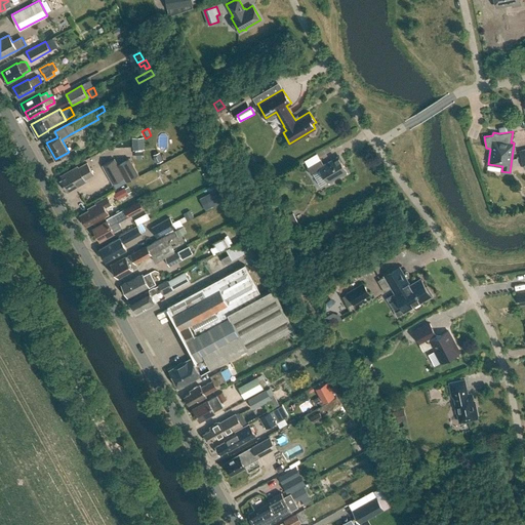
[(145,136),(133,137),(134,149),(145,149),(145,136)]
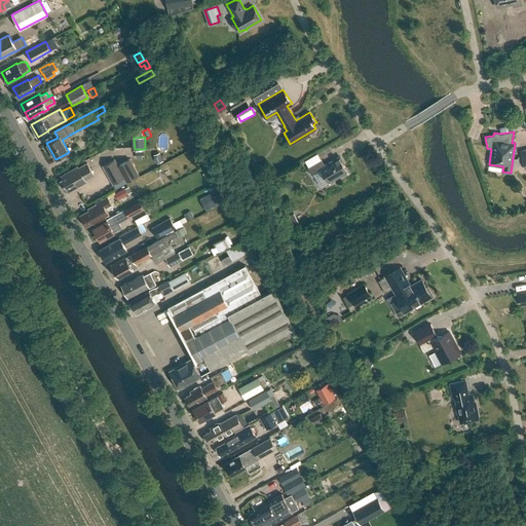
[(160,152),(153,155),(157,163),(163,160),(160,152)]
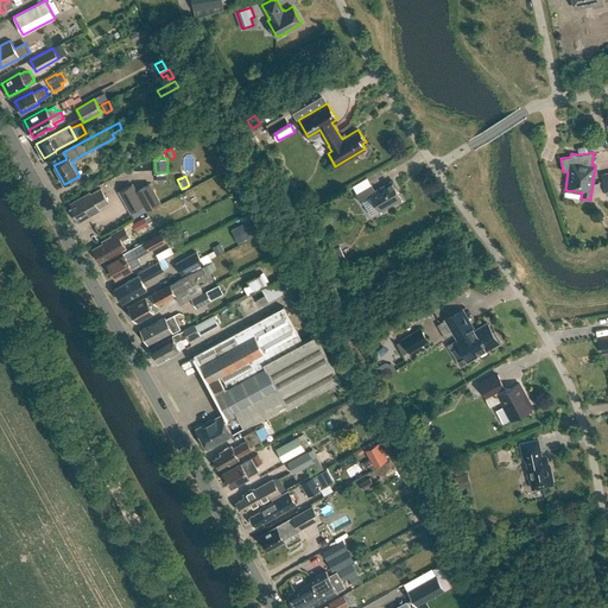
[(368,177),(352,183),(355,191),(371,184),(368,177)]
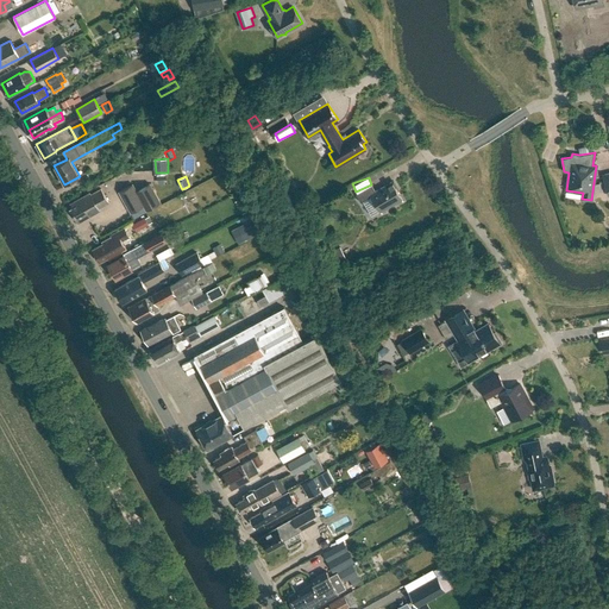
[(150,183),(145,186),(137,190),(133,184),(119,192),(131,213),(143,206),(146,212),(161,203),(150,183)]
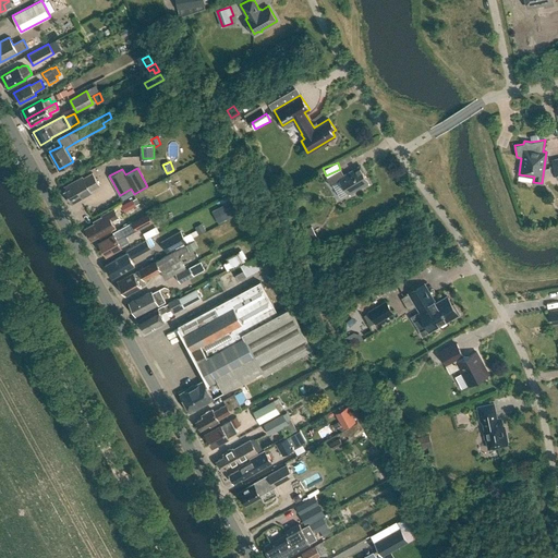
[(341,169),(326,178),(330,185),(340,180),(350,196),(370,184),(360,168),(344,177),(341,169)]
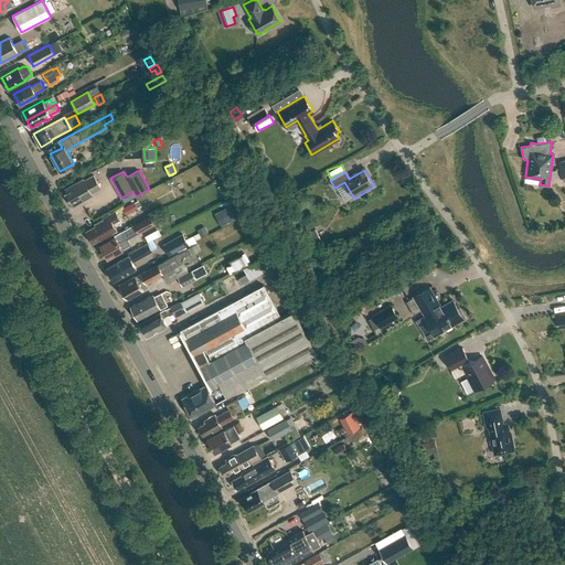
[(65,189),(67,192),(65,193),(73,206),(93,195),(92,193),(100,188),(94,176),(84,180),(83,179),(65,189)]
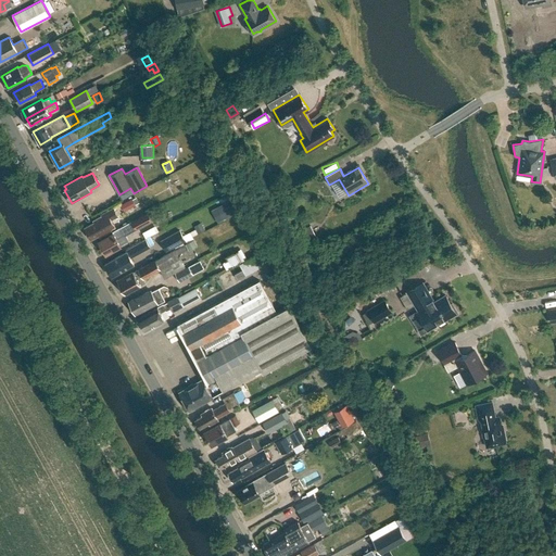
[(220,180),(214,185),(217,190),(224,186),(220,180)]
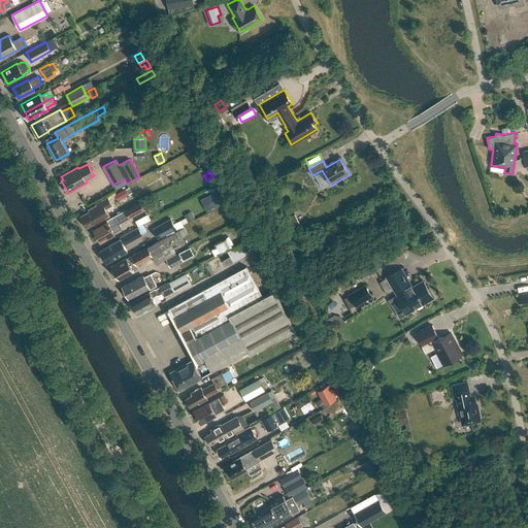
[(130,196),(127,189),(116,195),(120,202),(130,196)]
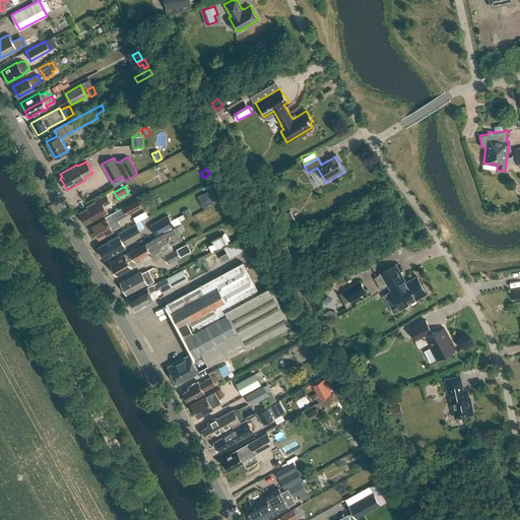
[(223,200),(217,188),(204,194),(210,206),(223,200)]
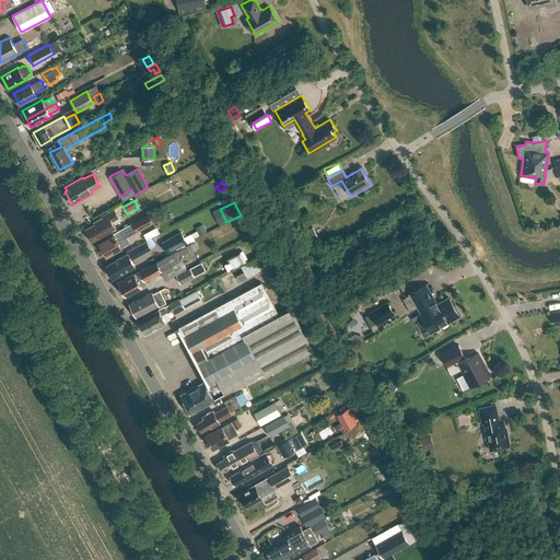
[(103,218),(94,222),(95,224),(85,229),(92,241),(98,236),(100,238),(112,232),(112,231),(116,229),(113,222),(118,219),(114,210),(107,213),(102,217),(103,218)]
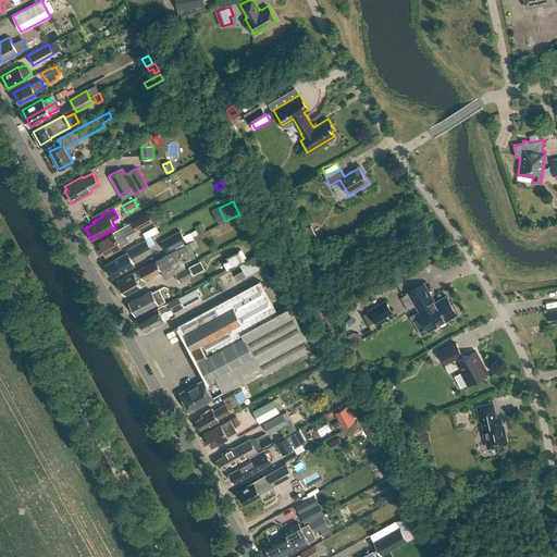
[(114,234),(99,242),(106,254),(121,246),(118,238),(123,235),(124,236),(136,229),(133,221),(120,229),(120,227),(113,232),(114,234)]
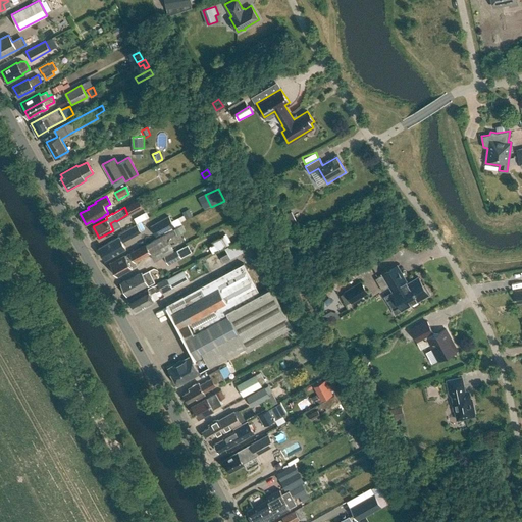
[(189,209),(181,212),(186,219),(193,216),(189,209)]
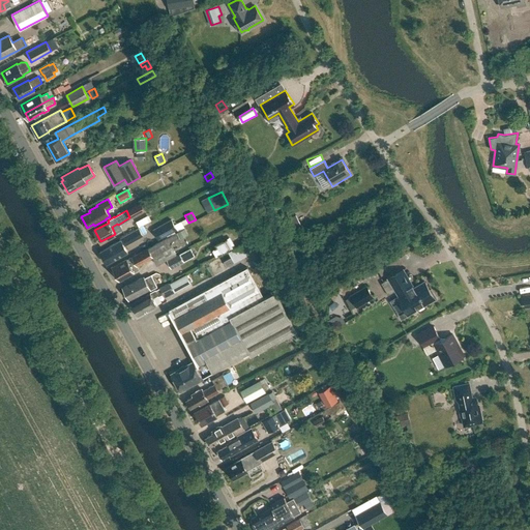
[(148,214),(136,221),(138,227),(151,221),(148,214)]
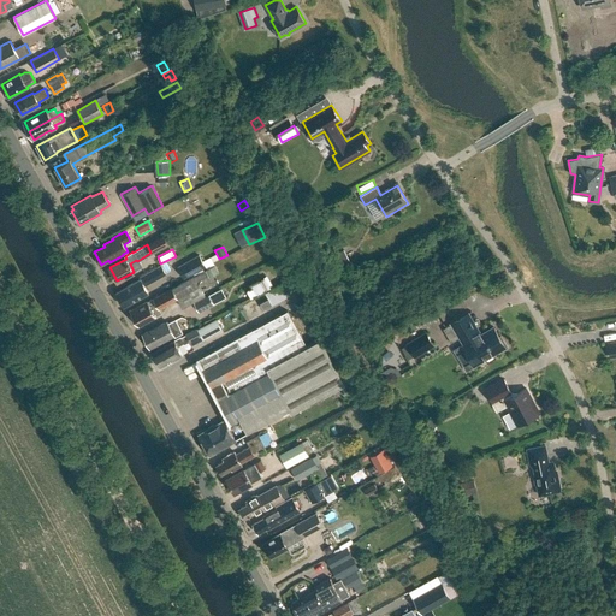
[(344,250),(333,256),(341,271),(349,266),(344,256),(347,255),(344,250)]
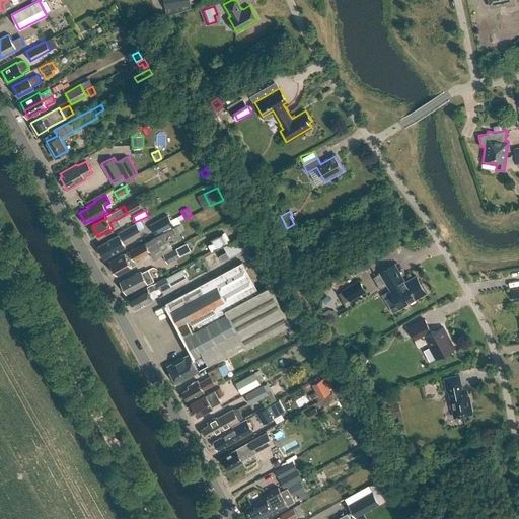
[(168,215),(149,225),(155,234),(173,224),(168,215)]
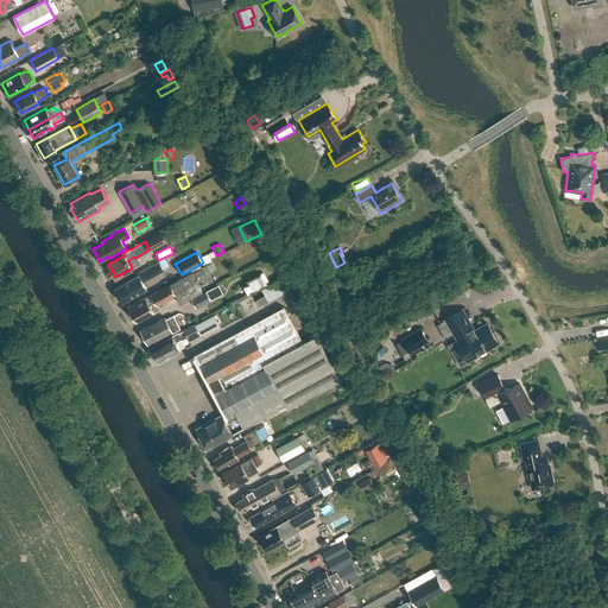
[(146,289),(143,282),(164,271),(159,263),(138,274),(114,287),(122,302),(146,289)]
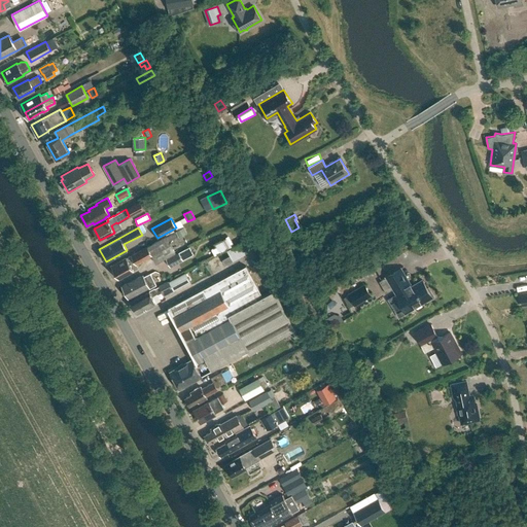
[(229,236),(210,246),(214,254),(233,244),(229,236)]
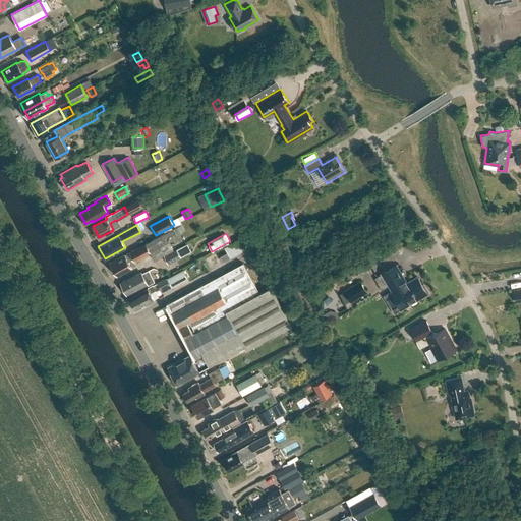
[(133,265),(135,263),(134,261),(151,252),(155,259),(164,254),(168,264),(181,257),(181,256),(191,251),(187,243),(173,250),(164,234),(125,254),(109,263),(111,267),(113,266),(117,275),(132,268),(132,267),(134,266),(133,265)]
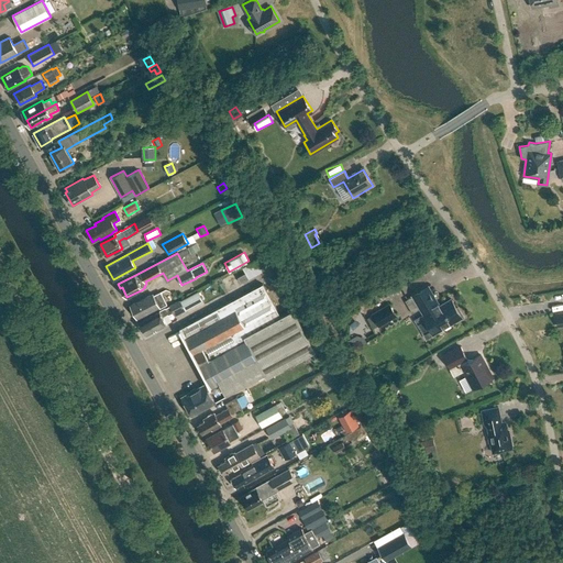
[(245,273),(238,277),(241,283),(268,267),(263,257),(243,268),(245,273)]
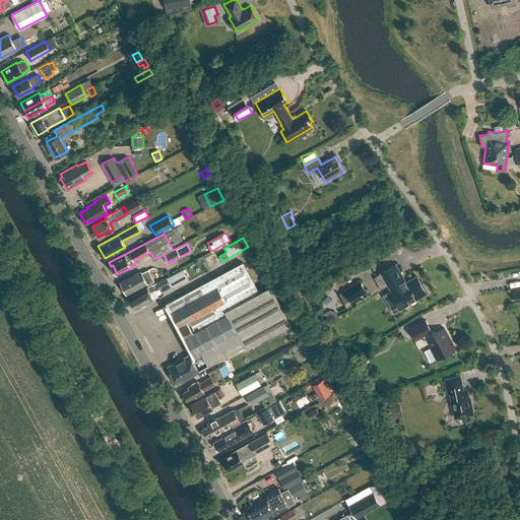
[(243,262),(166,304),(194,358),(202,353),(208,365),(244,344),(246,348),(291,323),(271,285),(259,291),(243,262)]
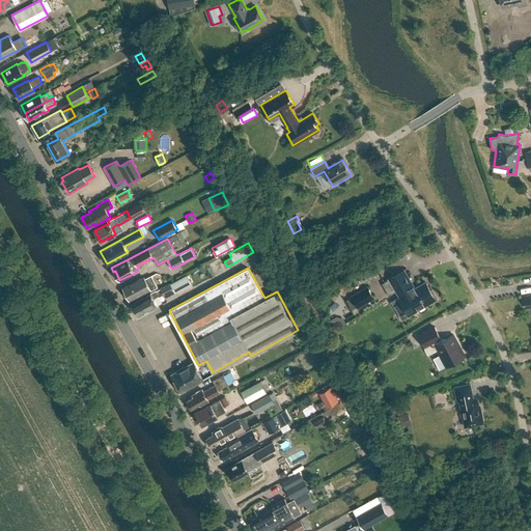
[(401,272),(407,269),(384,281),(384,282),(389,279),(399,297),(398,298),(400,301),(393,305),(402,319),(415,312),(414,312),(419,309),(420,312),(426,308),(424,306),(432,302),(432,303),(438,300),(431,289),(430,290),(425,282),(414,288),(413,286),(411,288),(401,272)]
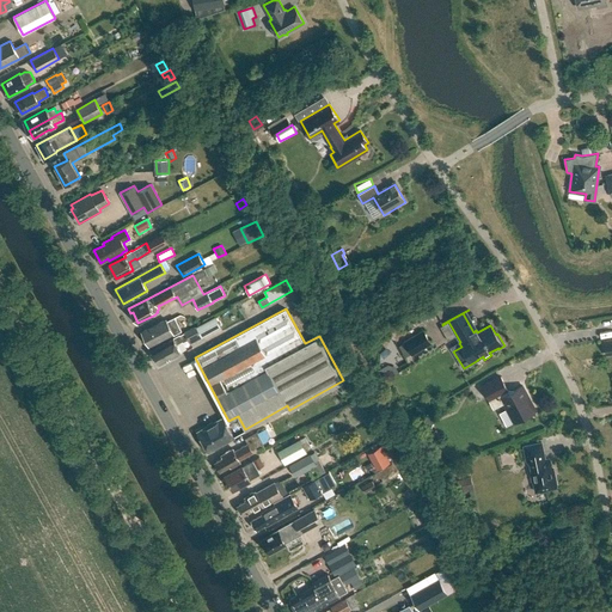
[(216,316),(207,320),(213,331),(222,326),(216,316)]
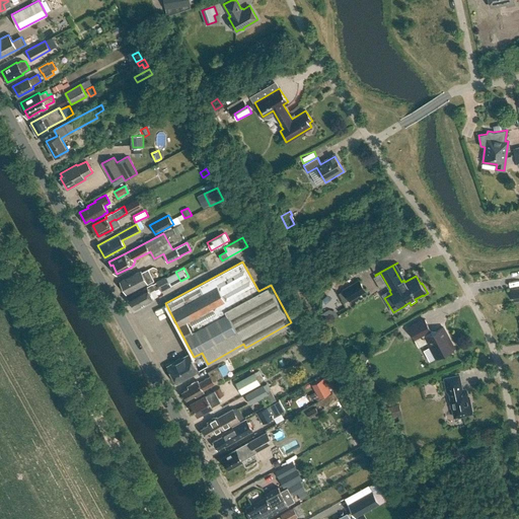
[(120,281),(127,293),(147,283),(147,284),(154,281),(148,269),(142,273),(141,271),(120,281)]
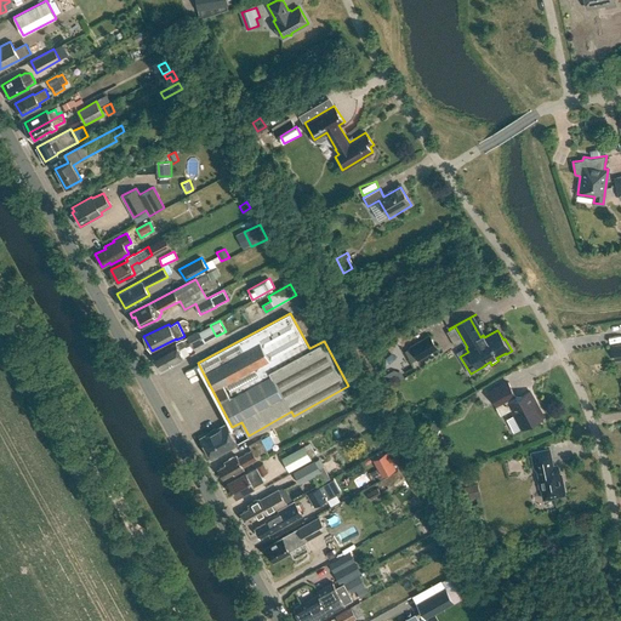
[(153,355),(160,370),(174,363),(175,364),(184,358),(180,349),(186,347),(191,345),(193,348),(205,342),(199,331),(183,340),(182,340),(153,355)]
